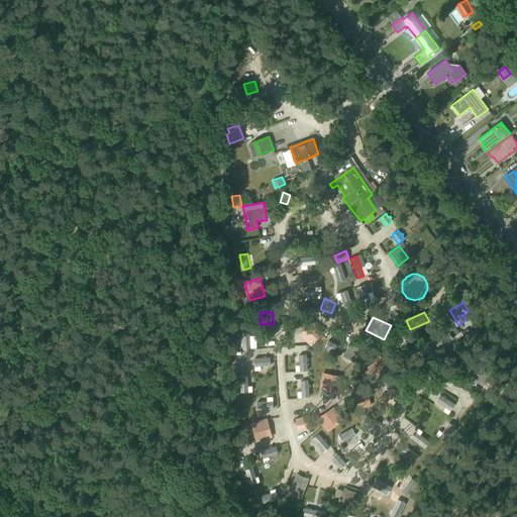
[(312,345),(324,331),(312,321),(300,335),(312,345)]
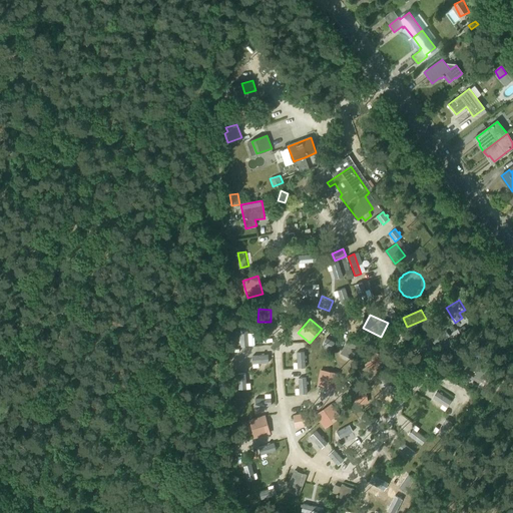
[(242,329),(243,346),(250,345),(250,329),(242,329)]
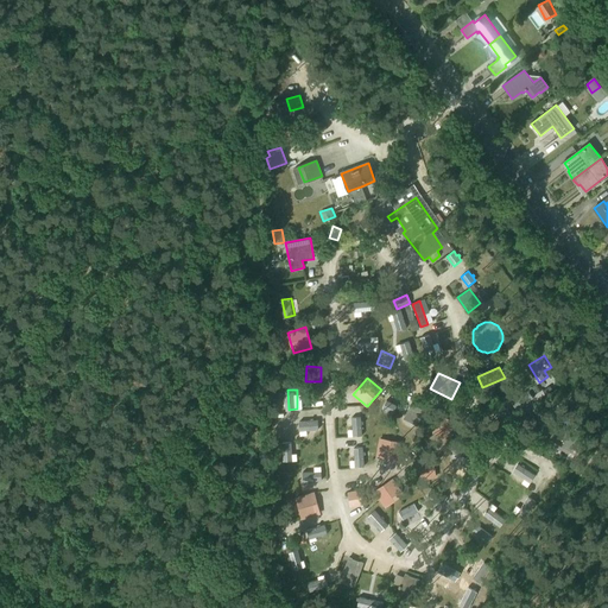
[(386,400),(382,409),(393,415),(397,406),(386,400)]
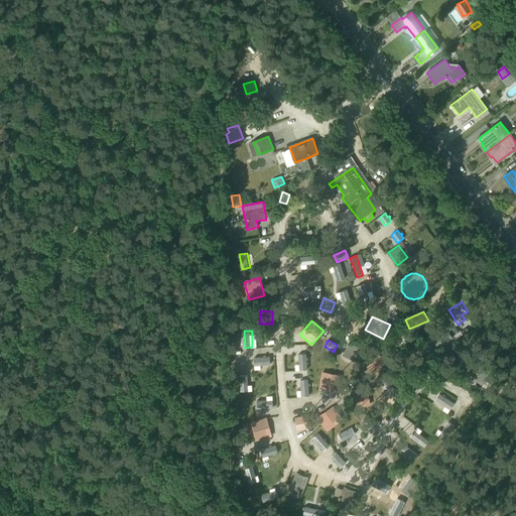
[(358,361),(363,350),(350,343),(345,354),(358,361)]
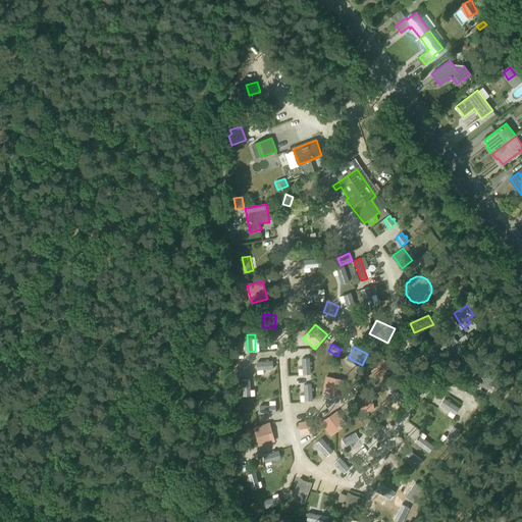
[(384,377),(392,362),(374,355),(367,370),(384,377)]
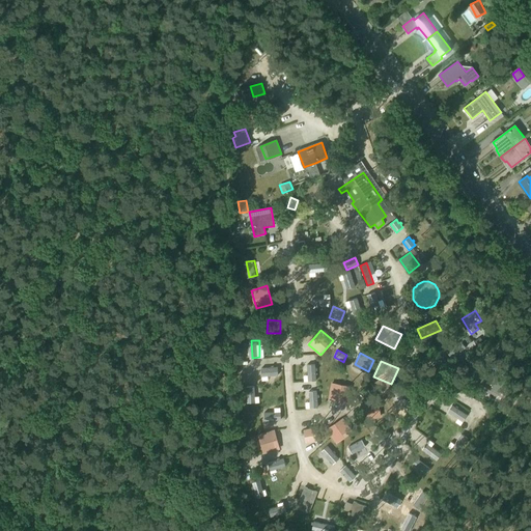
[(318,380),(318,363),(310,363),(310,379),(318,380)]
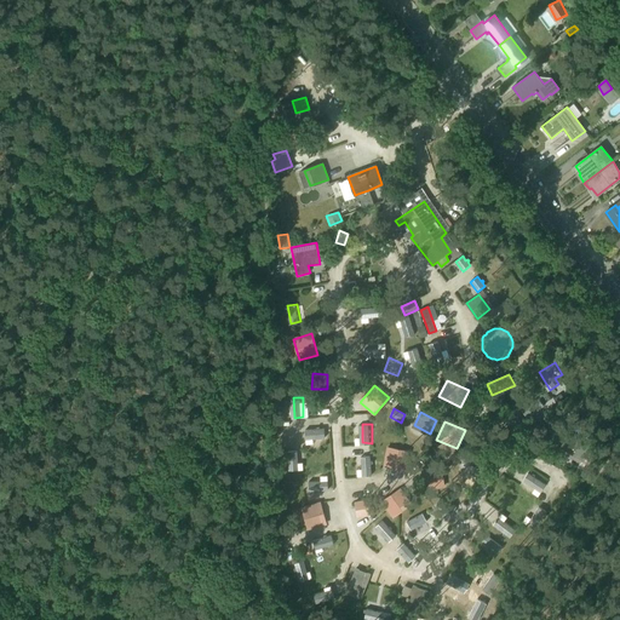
[(309,442),(315,442),(315,437),(327,436),(327,426),(308,428),(309,442)]
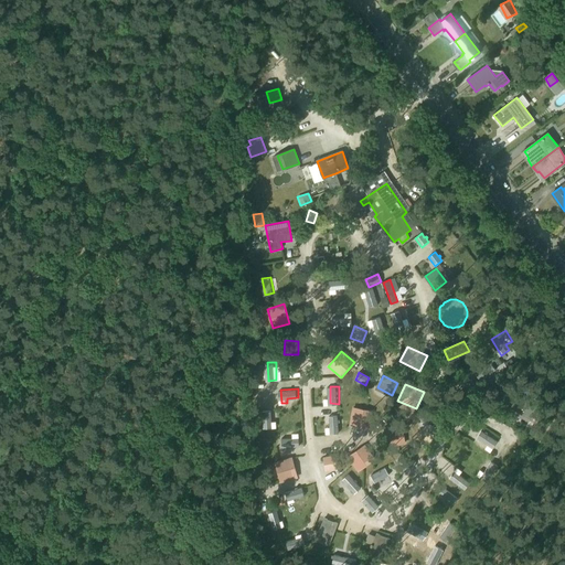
[(511,397),(494,388),(490,396),(505,405),(511,397)]
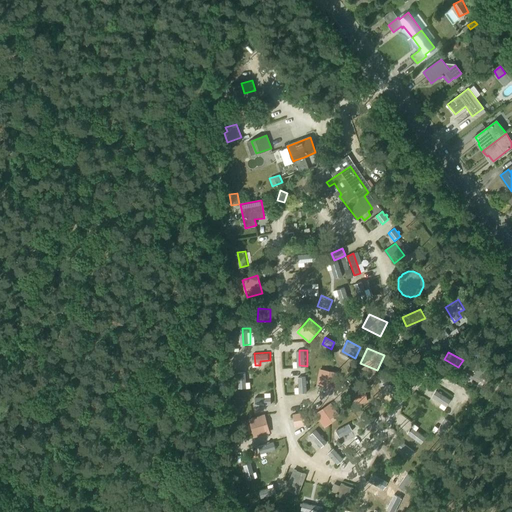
[(435,365),(418,356),(414,362),(432,372),(435,365)]
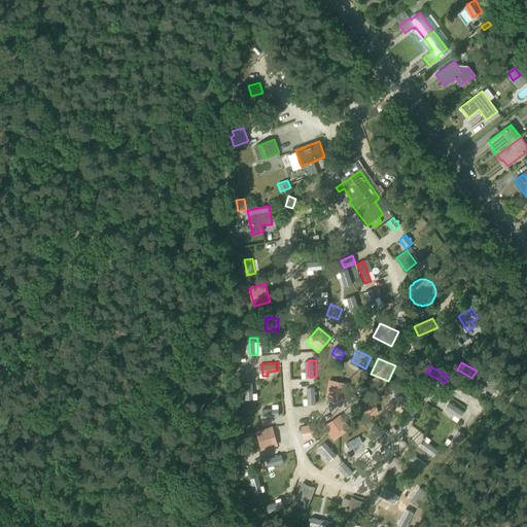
[(414,385),(401,378),(394,390),(407,397),(414,385)]
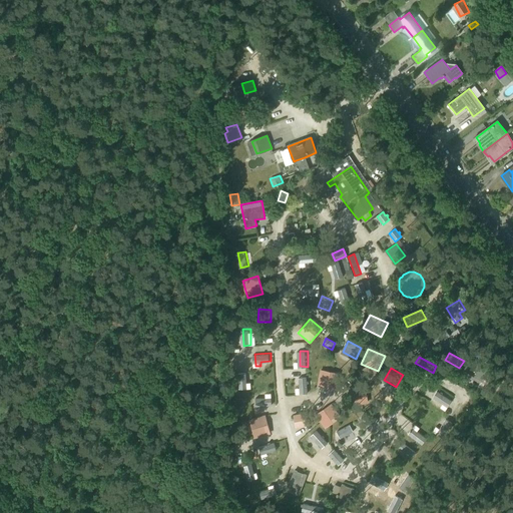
[(492,372),(488,370),(482,381),(486,383),(492,372)]
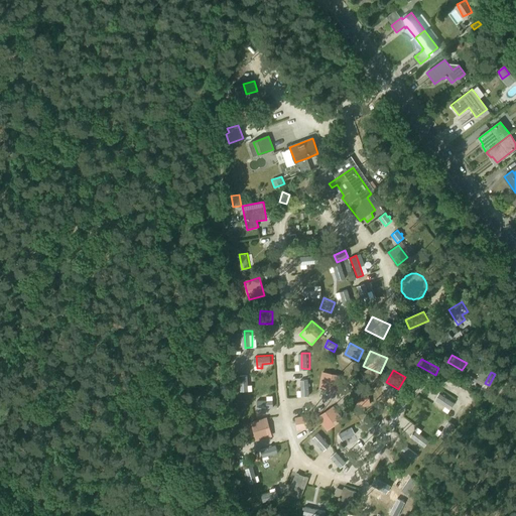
[(336,391),(339,376),(323,373),(319,388),(336,391)]
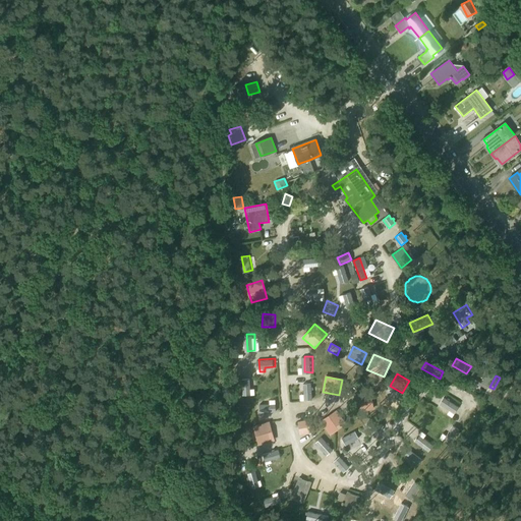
[(244,394),(256,394),(256,388),(252,388),(251,378),(244,379),(244,394)]
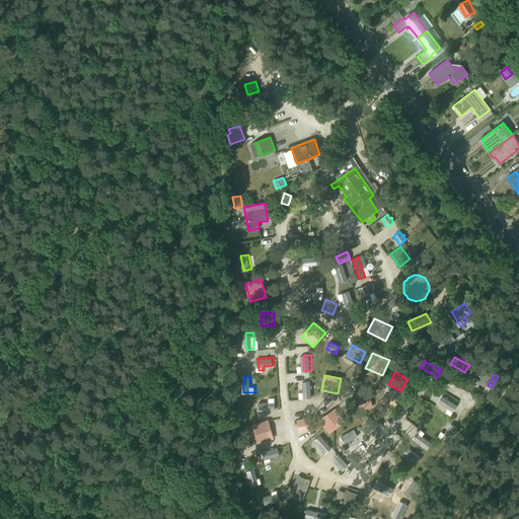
[(304,381),(304,396),(312,397),(313,381),(304,381)]
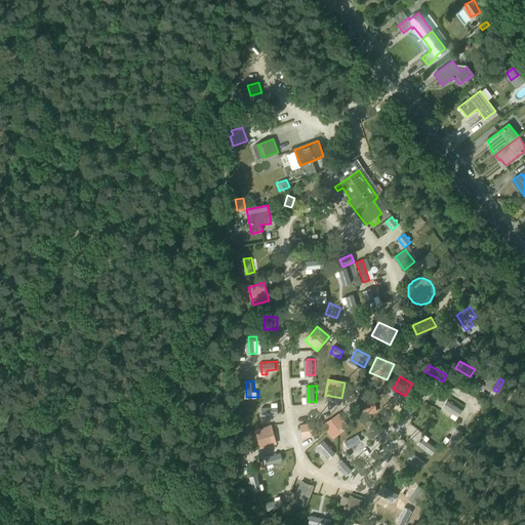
[(491,392),(489,397),(486,401),(489,403),(496,392),(493,390),(491,392)]
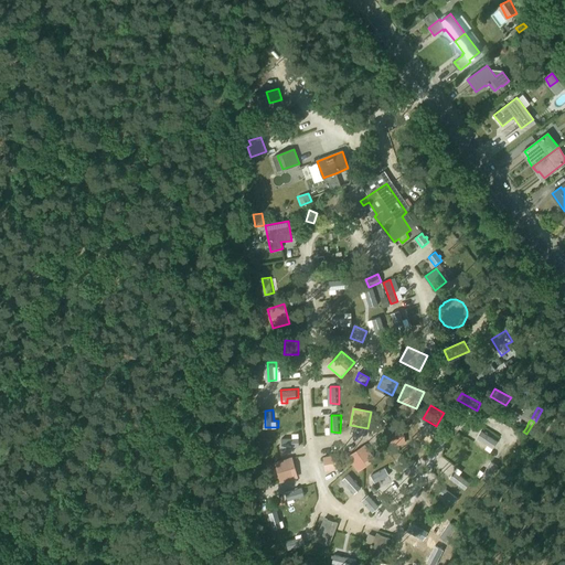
[(405,443),(400,424),(384,427),(390,447),(405,443)]
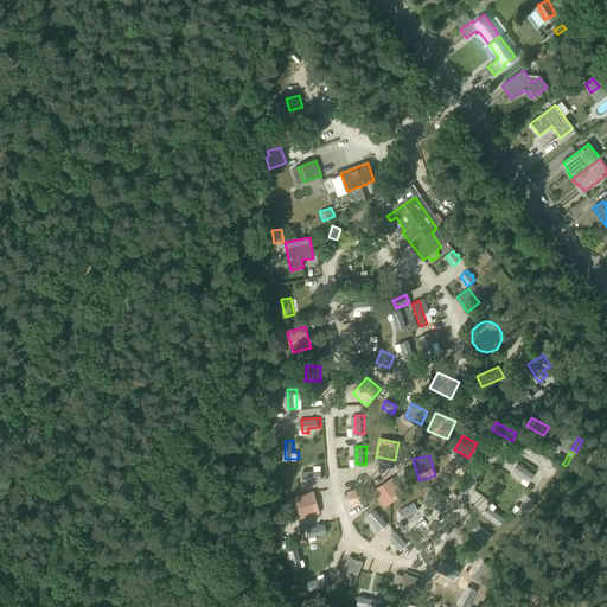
[(521,460),(515,468),(531,480),(537,472),(521,460)]
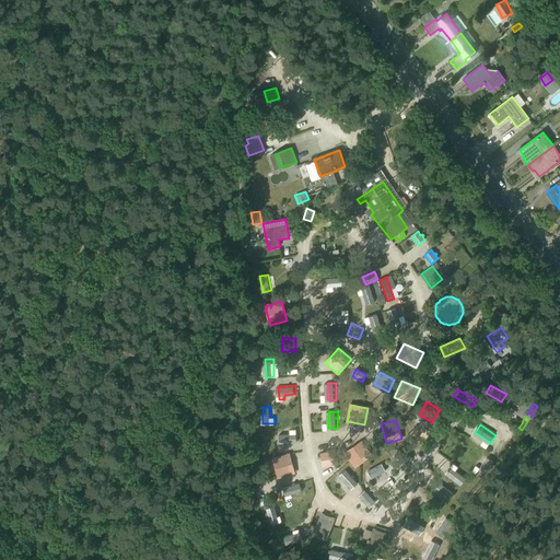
[(299,433),(281,434),(281,443),(299,442),(299,433)]
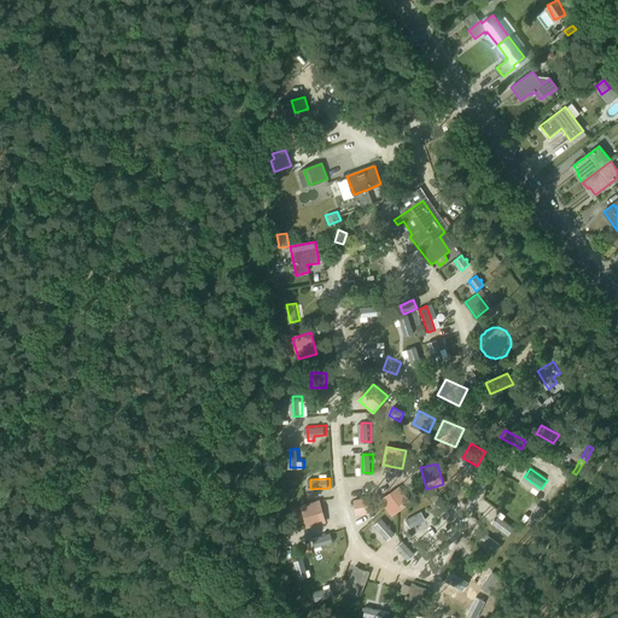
[(409,503),(398,487),(383,499),(394,514),(409,503)]
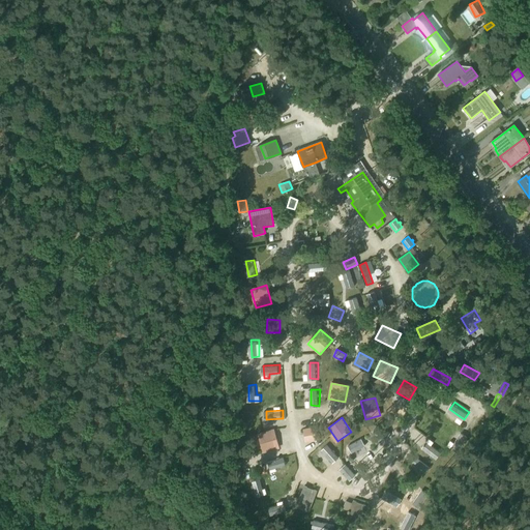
[(280,447),(273,428),(258,433),(263,452),(280,447)]
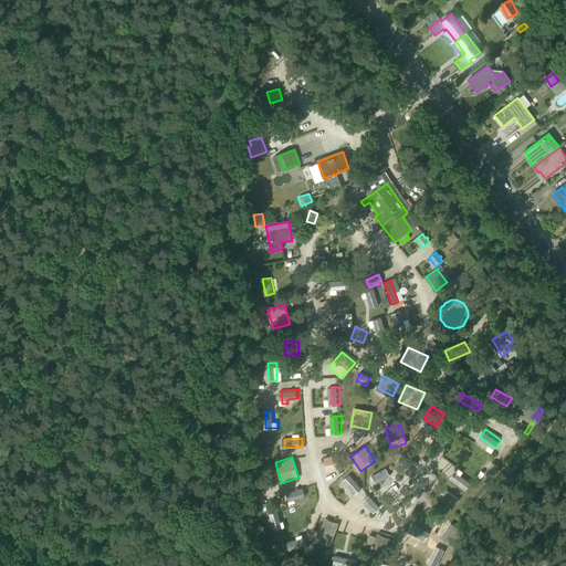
[(342,469),(339,458),(324,460),(326,472),(342,469)]
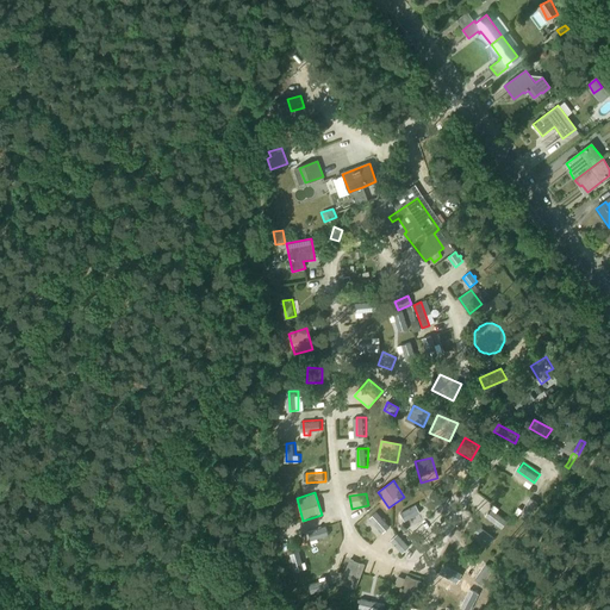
[(404,510),(408,521),(424,516),(422,504),(404,510)]
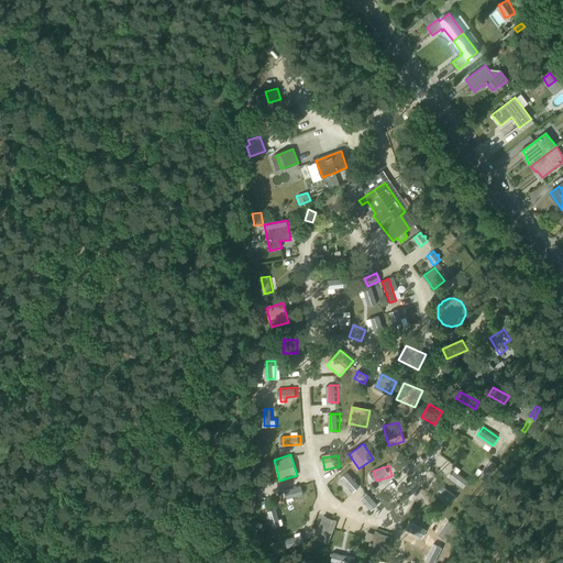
[(465,487),(472,477),(455,466),(450,476),(465,487)]
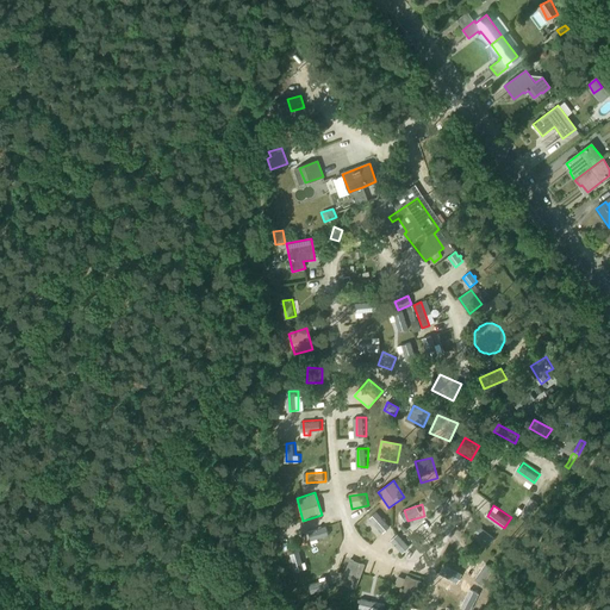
[(379,510),(372,517),(385,531),(392,524),(379,510)]
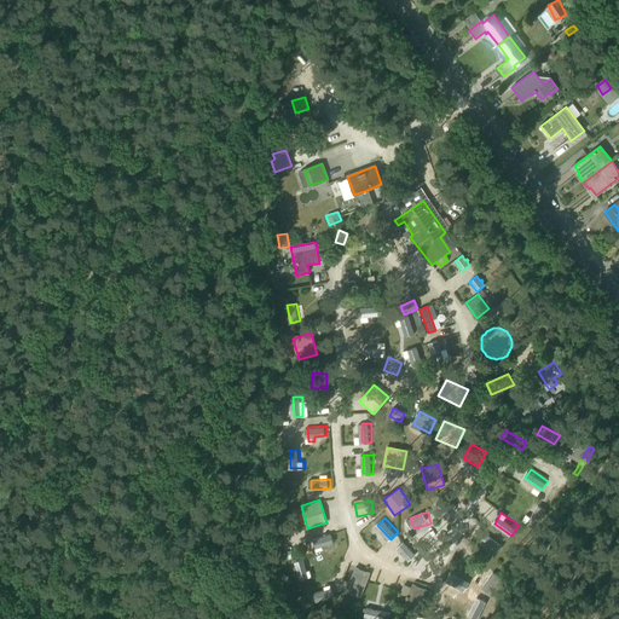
[(318,549),(336,543),(333,532),(314,538),(318,549)]
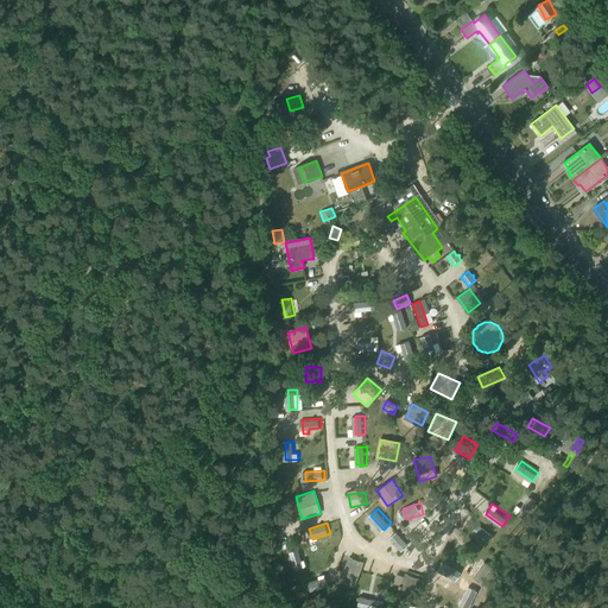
[(479,523),(474,530),(491,542),(495,534),(479,523)]
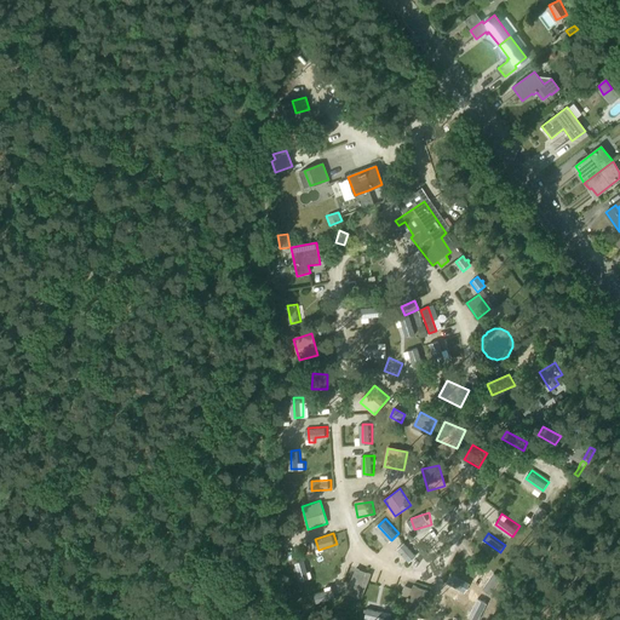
[(409,561),(417,556),(407,541),(400,546),(409,561)]
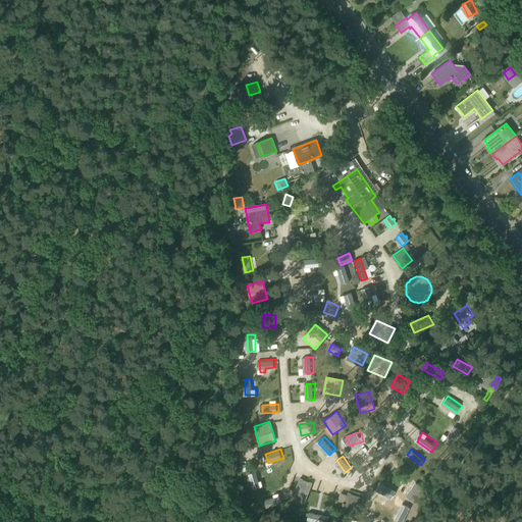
[(250,472),(253,488),(261,486),(258,471),(250,472)]
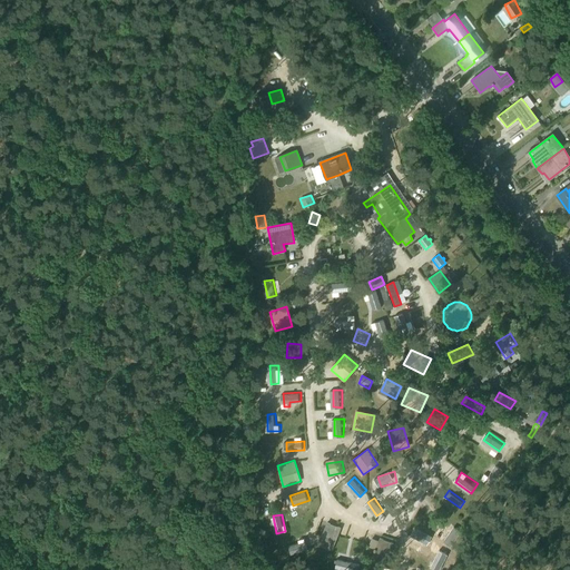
[(445,539),(453,546),(462,533),(454,527),(445,539)]
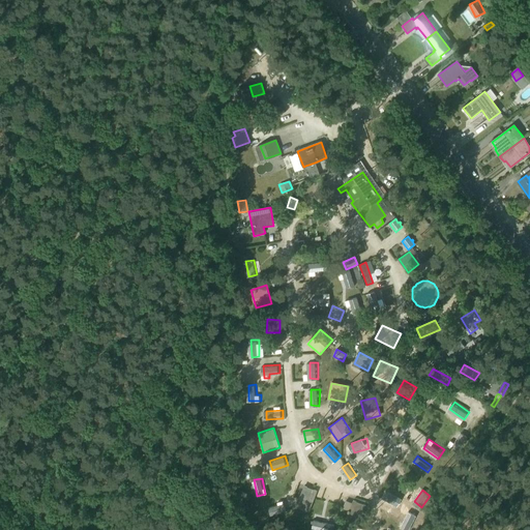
[(310,511),(315,497),(301,493),(296,507),(310,511)]
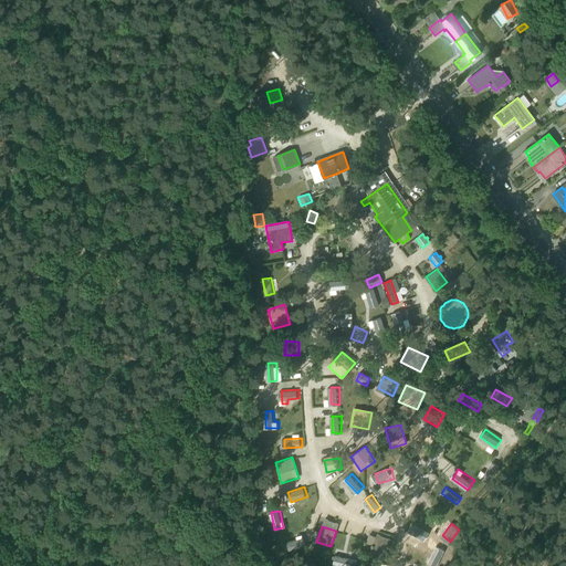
[(386,551),(390,540),(377,535),(373,545),(386,551)]
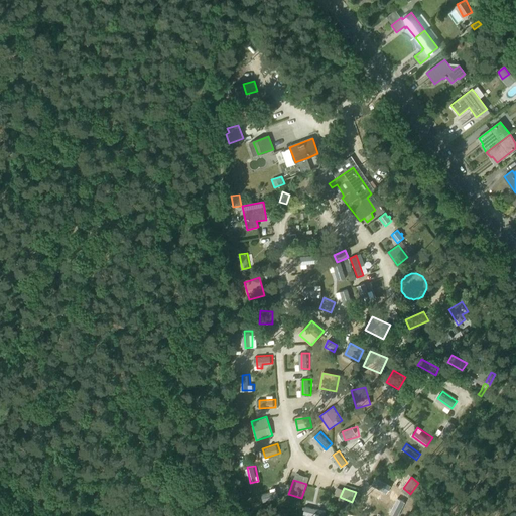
[(392,492),(386,494),(392,509),(398,507),(392,492)]
